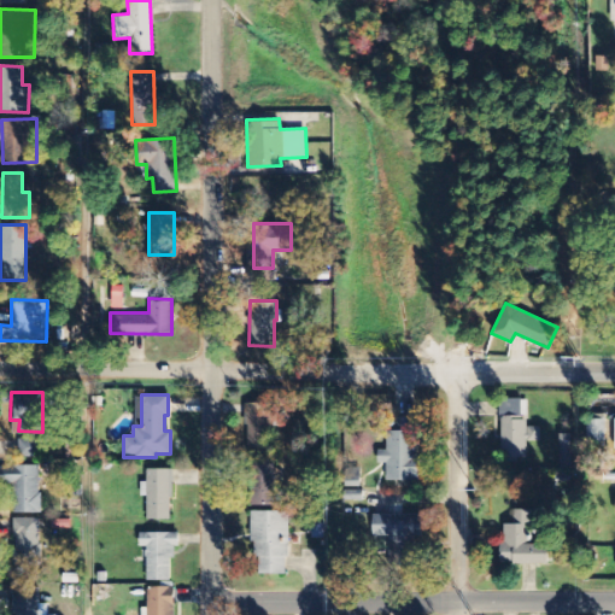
[(501,457),(526,457),(526,440),(539,440),(539,426),(525,426),(525,415),(527,415),(526,398),(499,398),(501,457)]
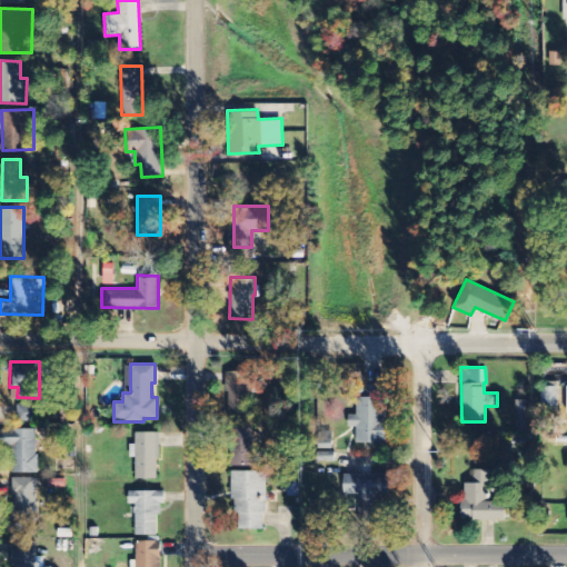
[(248,411),(249,371),(230,371),(229,411),(248,411)]
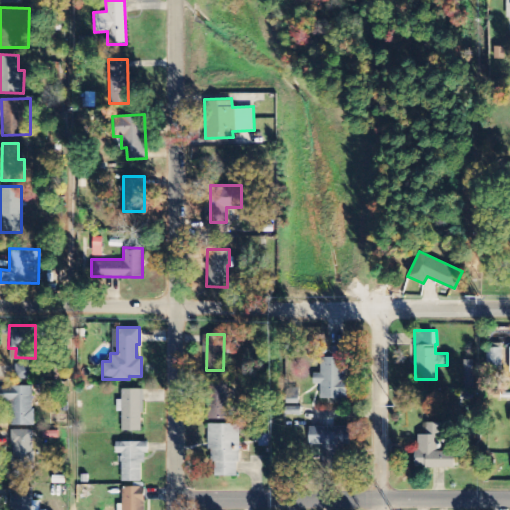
[(501,342),(487,342),(486,368),(507,369),(508,353),(501,353),(501,342)]
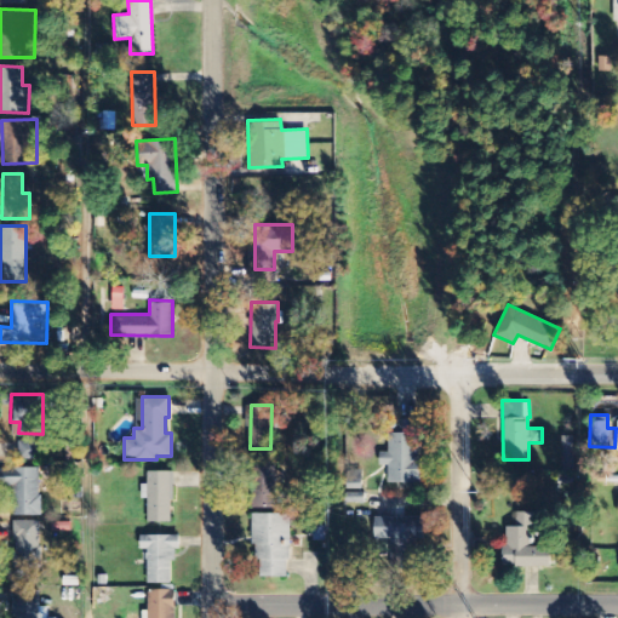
[(419,481),(418,418),(396,418),(398,433),(388,433),(388,451),(378,452),(378,464),(387,464),(387,482),(419,481)]
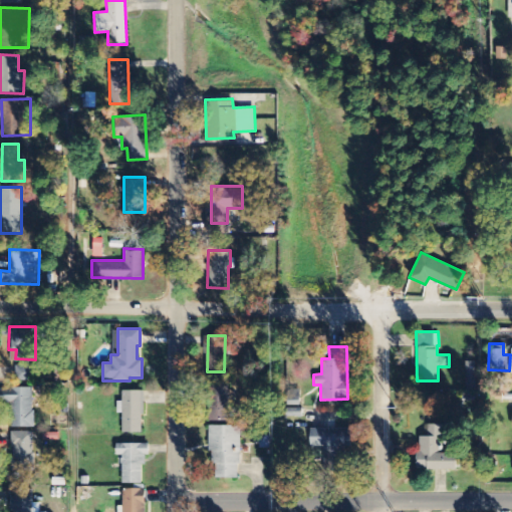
[(474,386),(475,360),(466,359),(465,385),(474,386)]
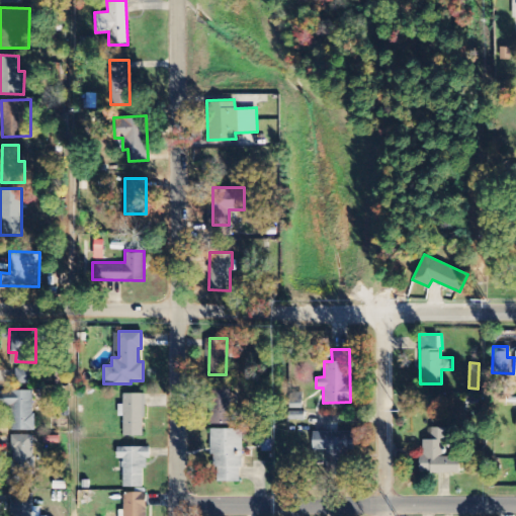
[(32,382),(32,368),(15,367),(14,382),(32,382)]
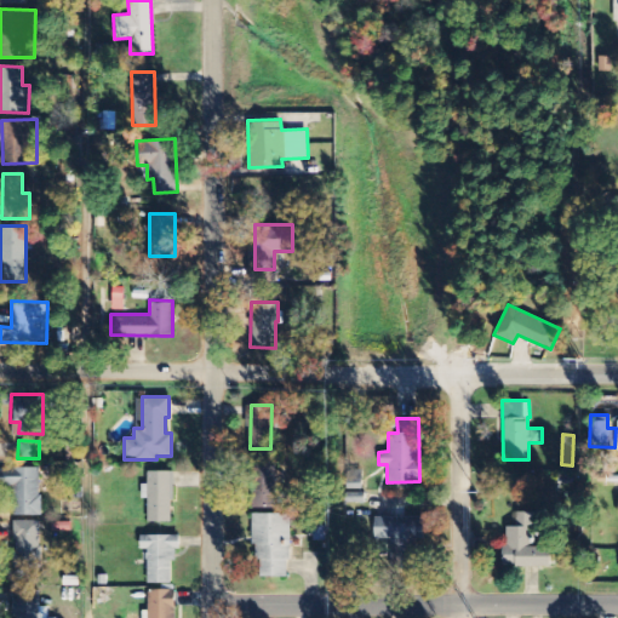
[(255,507),(275,507),(274,459),(253,461),(255,507)]
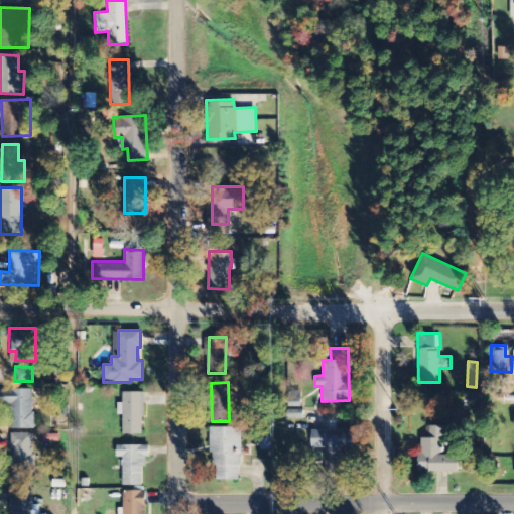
[(32,427),(32,388),(8,388),(8,427),(32,427)]
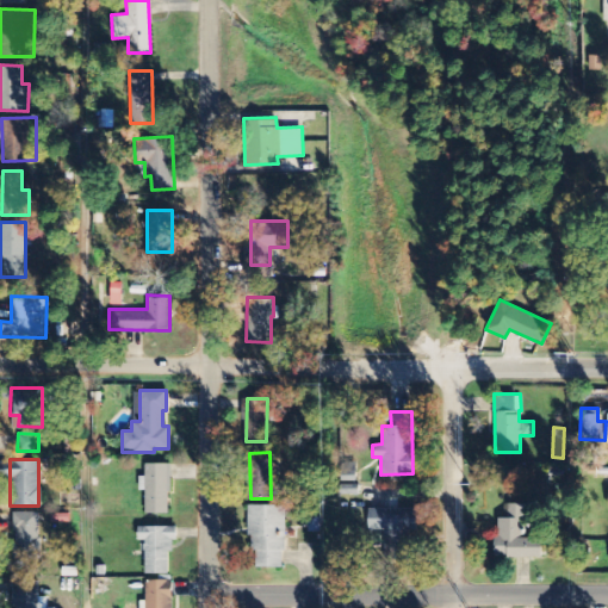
[(144,513),(168,513),(169,463),(144,463),(144,475),(138,475),(138,489),(144,489),(144,513)]
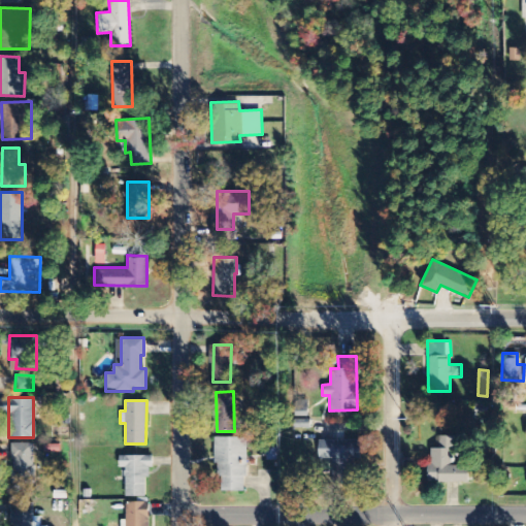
[(468,481),(468,464),(454,464),(453,434),(438,435),(439,447),(431,448),(431,465),(427,465),(428,482),(468,481)]
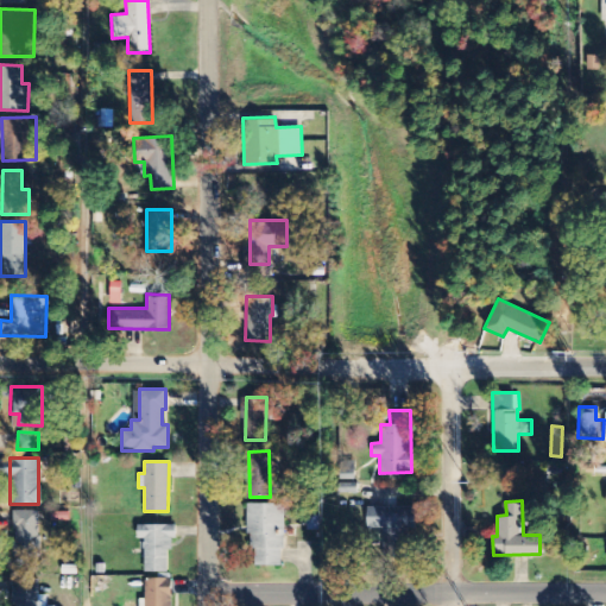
[(283,565),(283,503),(247,503),(247,549),(253,549),(253,565),(283,565)]
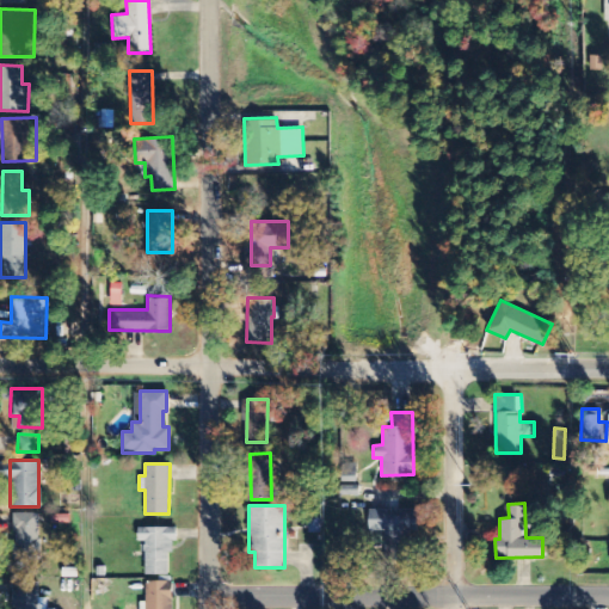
[(386,554),(408,554),(408,530),(417,530),(416,509),(369,510),(369,530),(385,530),(386,554)]
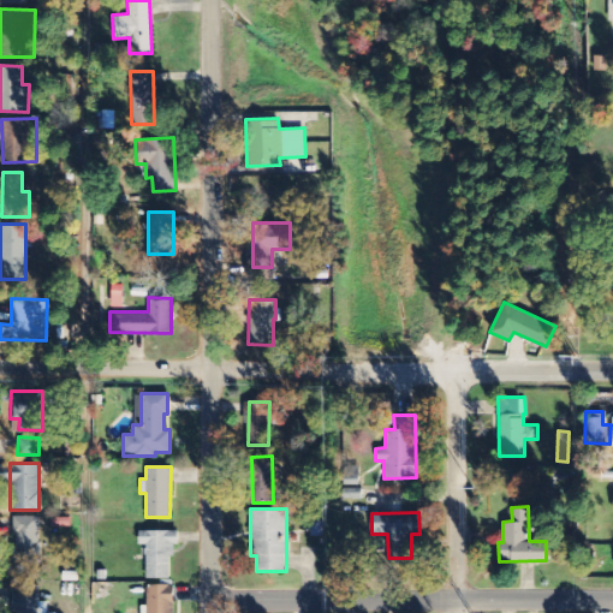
[(39,516),(12,516),(12,563),(39,563),(39,516)]
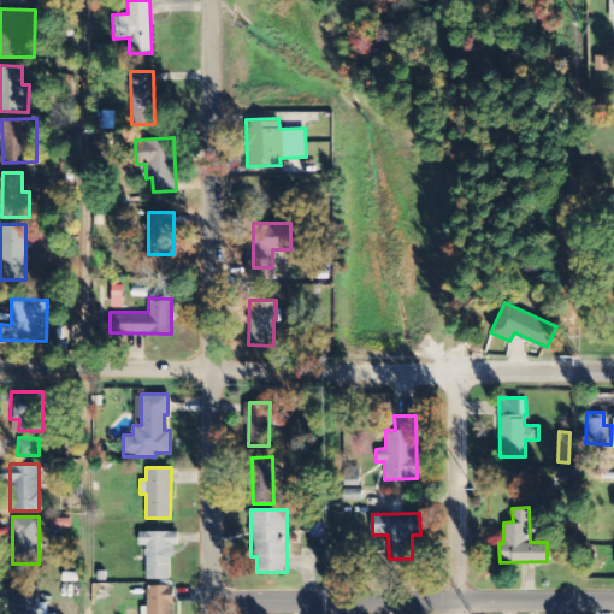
[(322,521),(310,521),(311,536),(322,536),(322,521)]
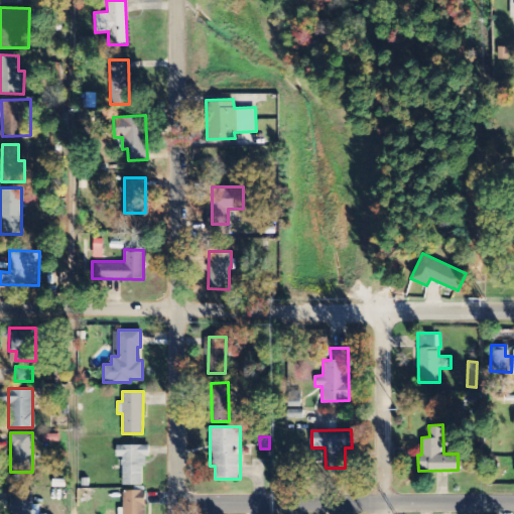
[(144,485),(145,444),(116,444),(115,456),(121,456),(121,485),(144,485)]
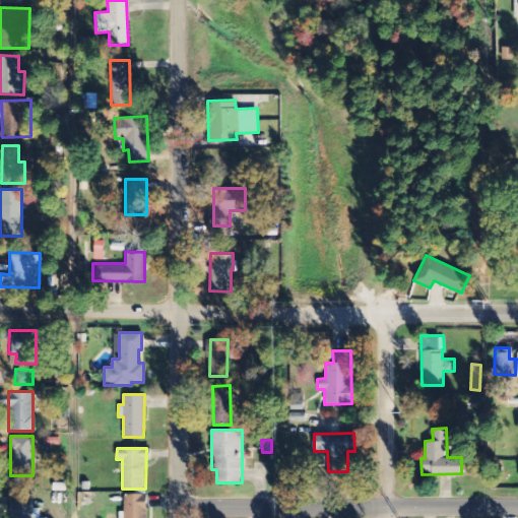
[(39,517),(40,508),(31,508),(33,495),(10,494),(10,517),(39,517)]
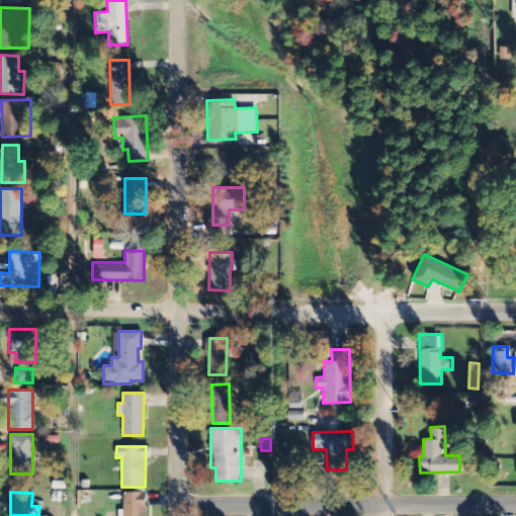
[(144,515),(145,492),(123,492),(122,509),(118,509),(117,515),(144,515)]
